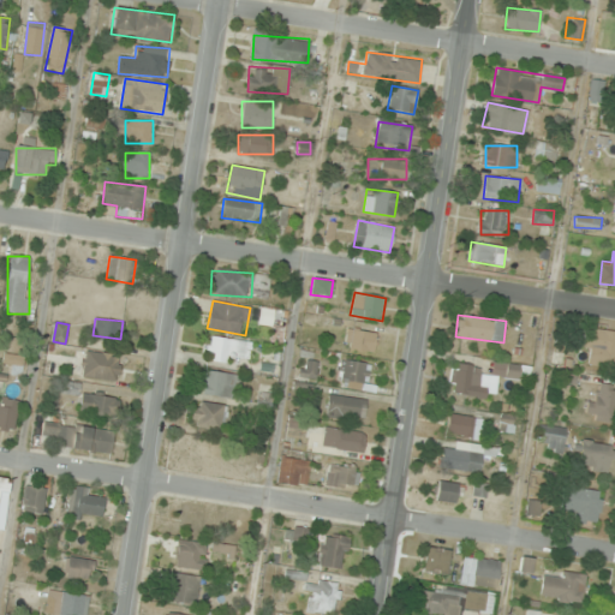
[(344,347),(374,352),(377,333),(347,328),(344,347)]
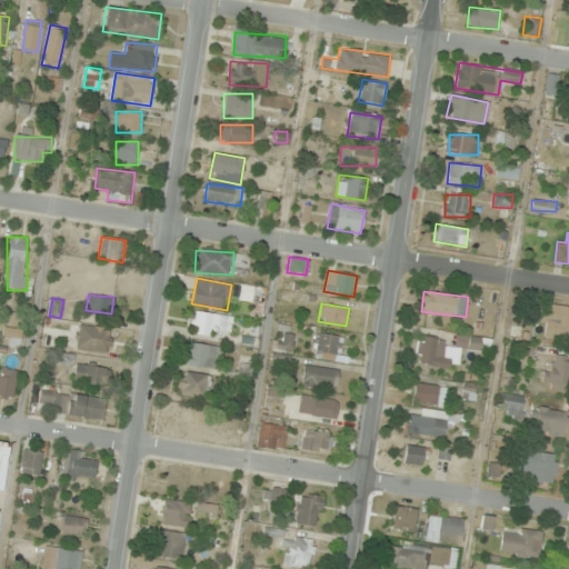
[(541,337),(568,336),(568,305),(541,306),(541,337)]
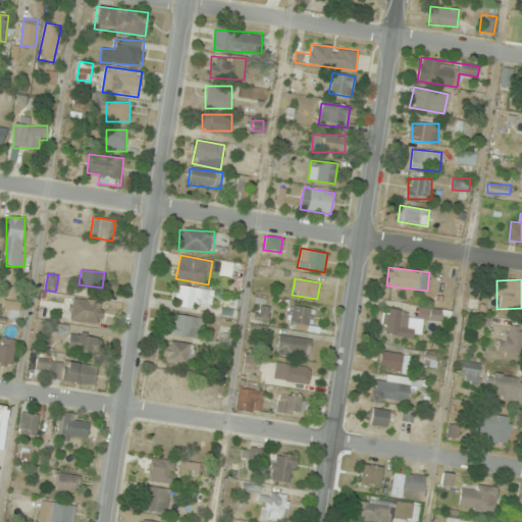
[(176,307),(198,307),(198,301),(213,301),(213,288),(176,288),(176,307)]
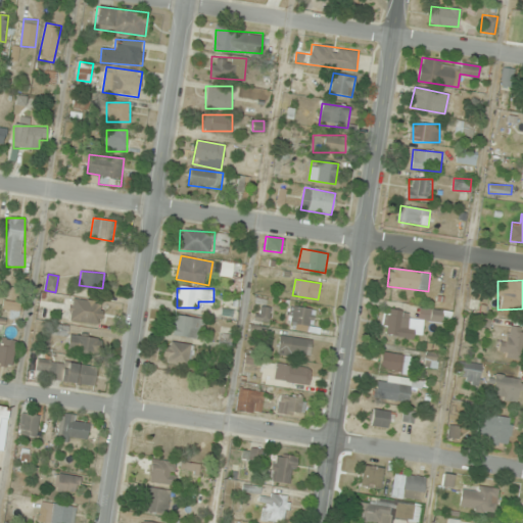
[(69,321),(100,324),(102,302),(72,298),(69,321)]
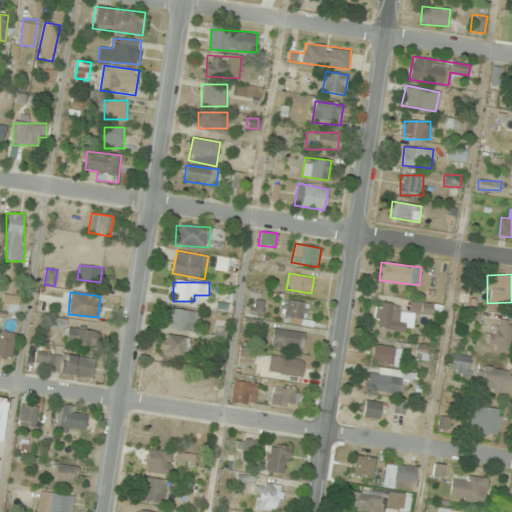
[(10,311),(19,313),(22,297),(4,293),(2,302),(11,304),(10,311)]
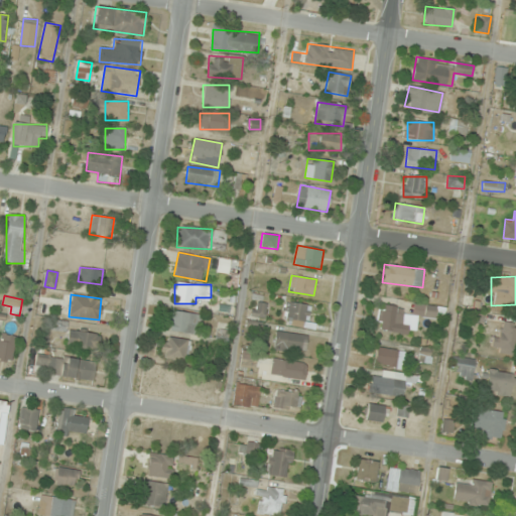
[(253,314),(262,317),(267,305),(258,301),(253,314)]
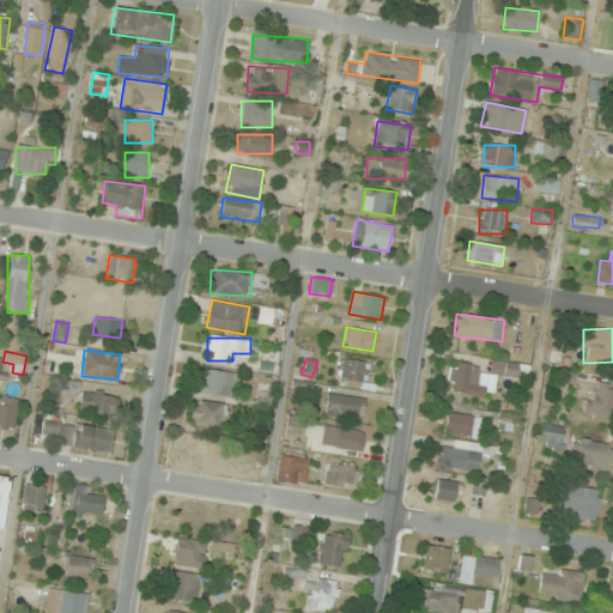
[(366,382),(369,362),(339,358),(337,380),(366,382)]
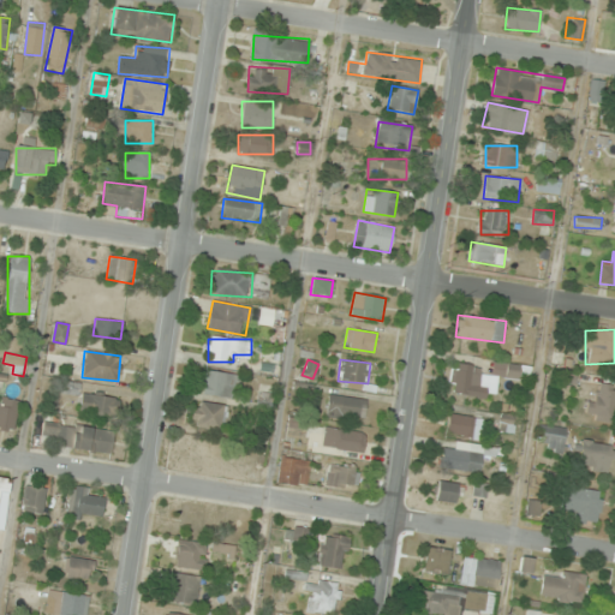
[(530,380),(531,366),(493,362),(493,370),(460,365),(457,395),(496,400),(499,376),(530,380)]
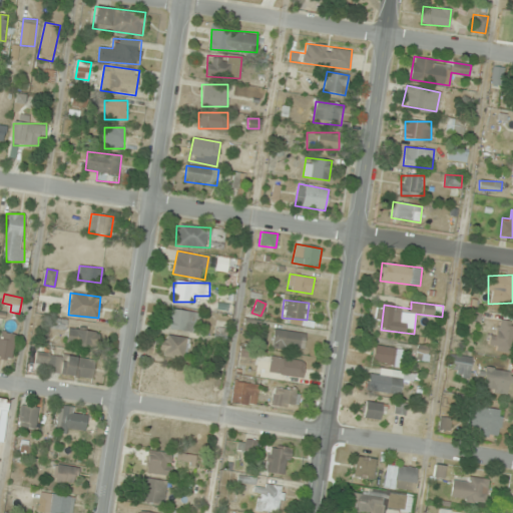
[(196,331),(196,311),(169,311),(169,331),(196,331)]
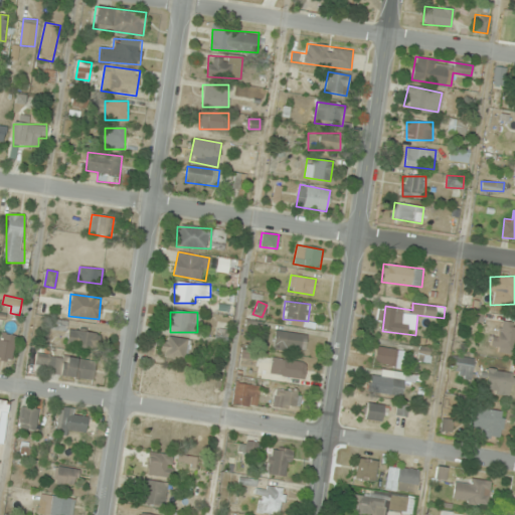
[(68,332),(66,345),(93,349),(95,332),(66,328),(67,321),(51,319),(50,329),(68,332)]
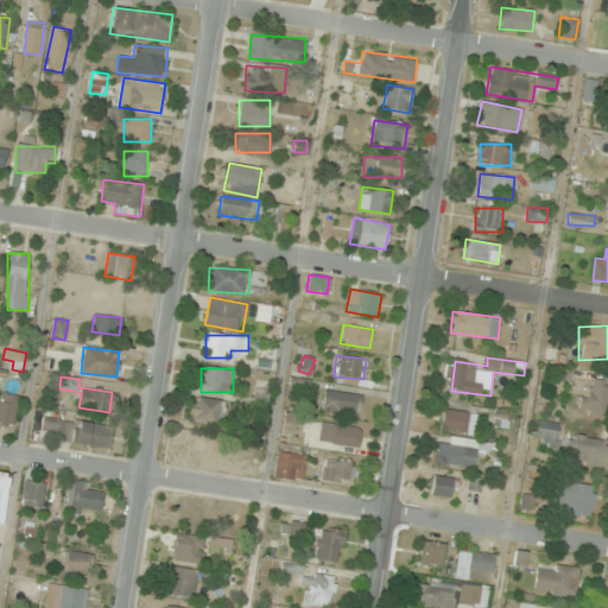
[(607,386),(607,381),(581,382),(582,416),(607,413),(607,386)]
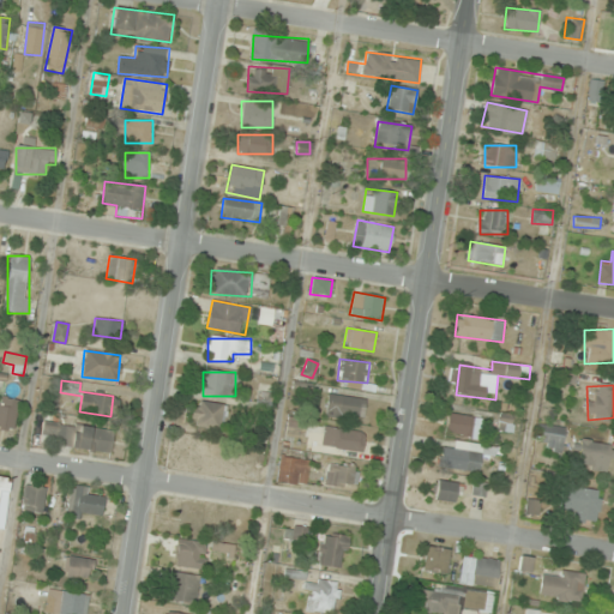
[(362,421),(366,399),(329,393),(325,415),(362,421)]
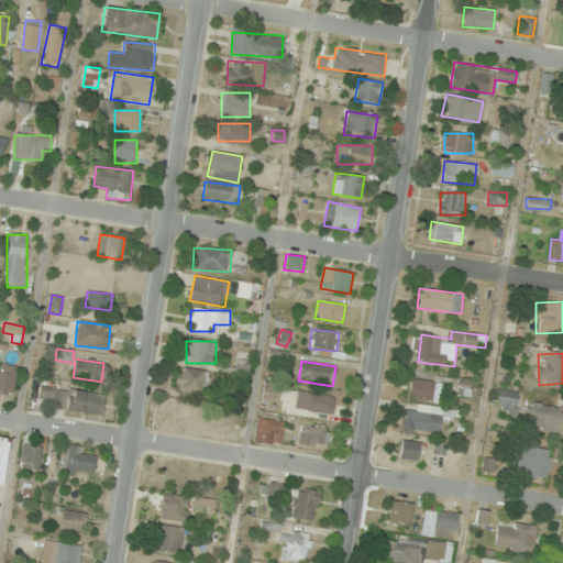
[(0,392),(15,394),(17,364),(0,363),(0,392)]
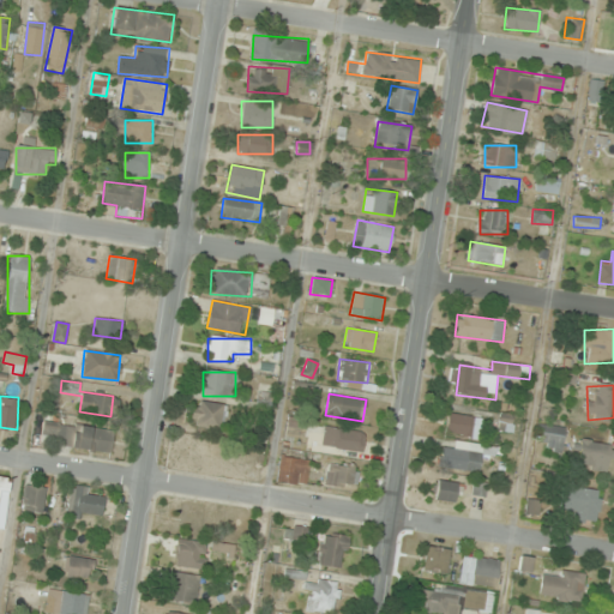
[(224,429),(228,405),(194,401),(192,426),(224,429)]
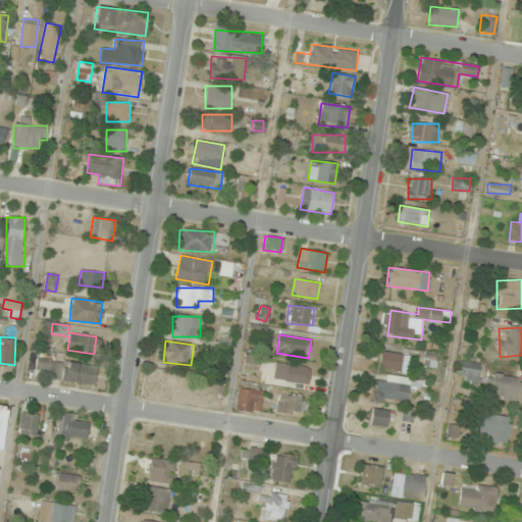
[(404,370),(404,353),(379,353),(379,370),(404,370)]
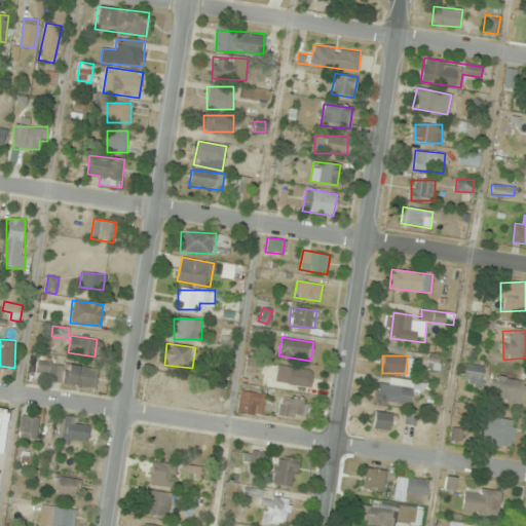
[(245,373),(260,375),(262,361),(247,359),(245,373)]
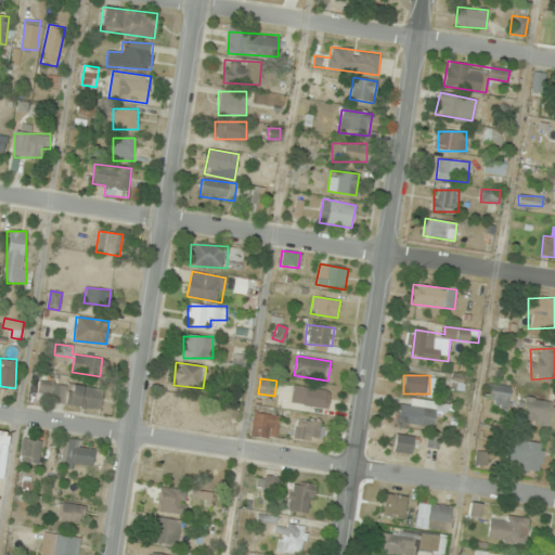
[(101,407),(103,387),(39,382),(38,401),(101,407)]
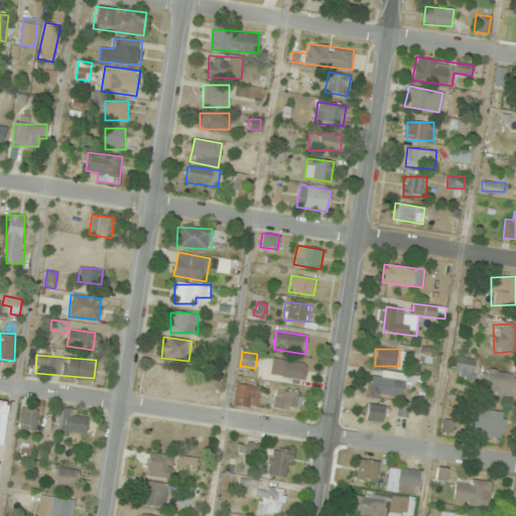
[(454,376),(472,379),(476,359),(457,356),(454,376)]
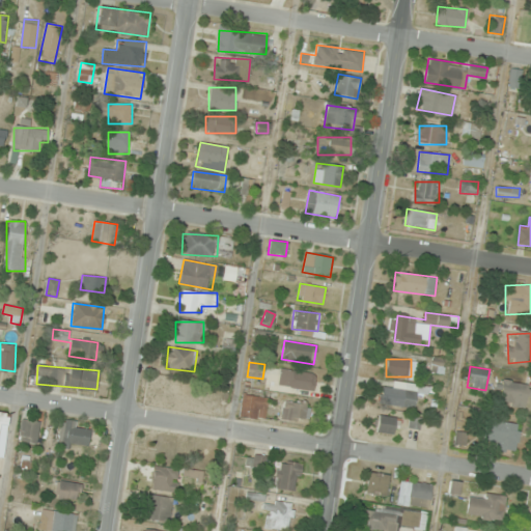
[(279,384),(313,391),(316,374),(282,367),(279,384)]
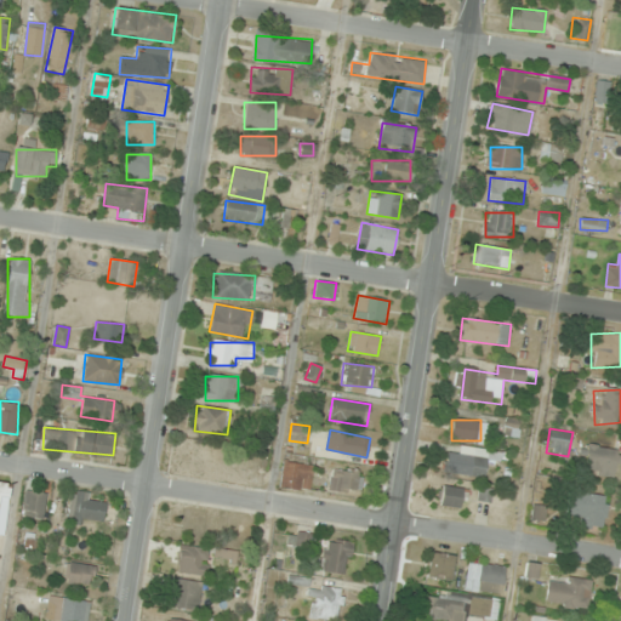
[(616,446),(586,445),(585,473),(616,474),(616,446)]
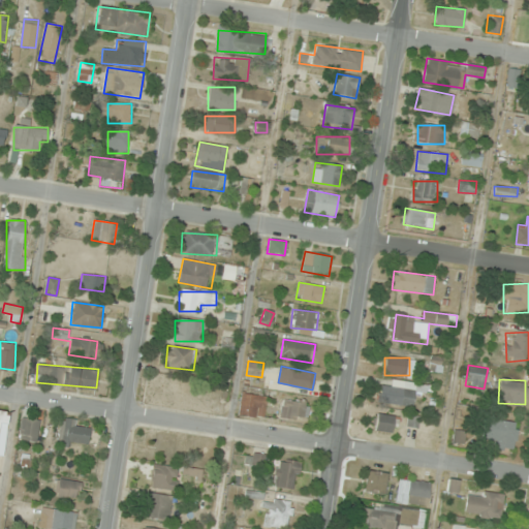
[(402,387),(381,385),(379,402),(412,407),(414,393),(427,395),(428,384),(403,381),(402,387)]
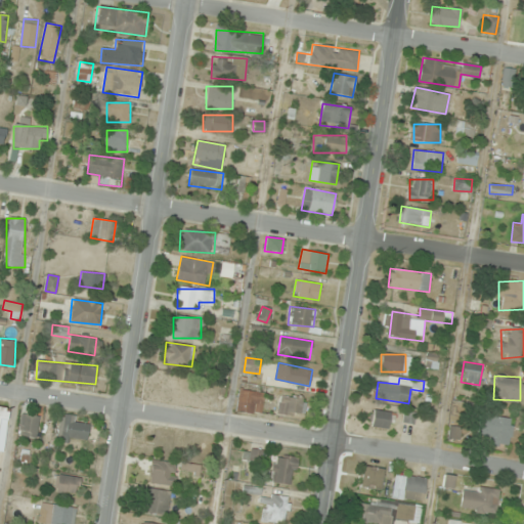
[(263,413),(265,392),(238,389),(236,411),(263,413)]
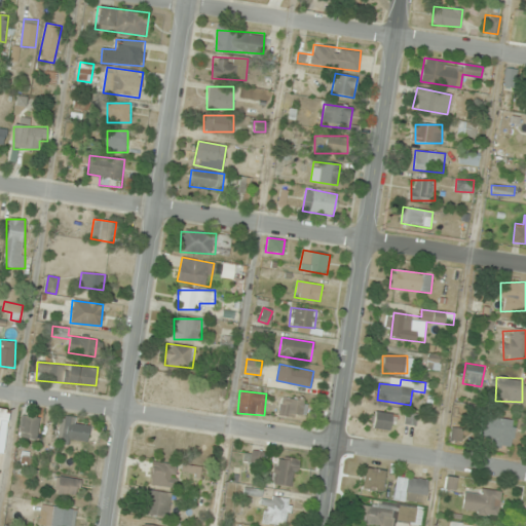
[(302,419),(304,399),(280,396),(278,416),(302,419)]
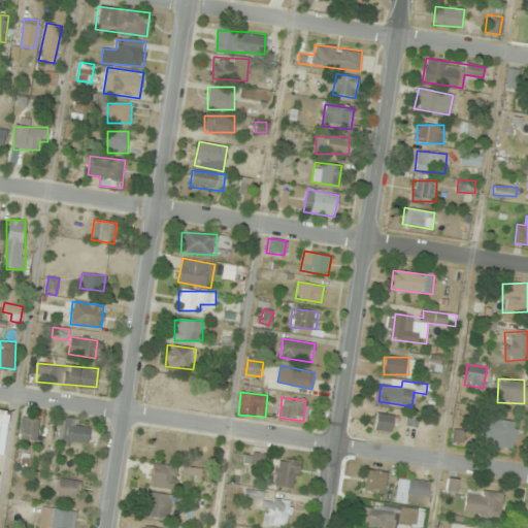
[(0,423),(7,425),(9,410),(0,408),(0,423)]
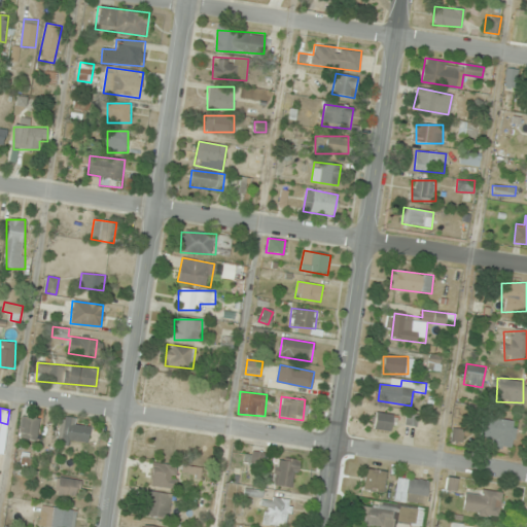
[(392,432),(396,415),(377,411),(374,428),(392,432)]
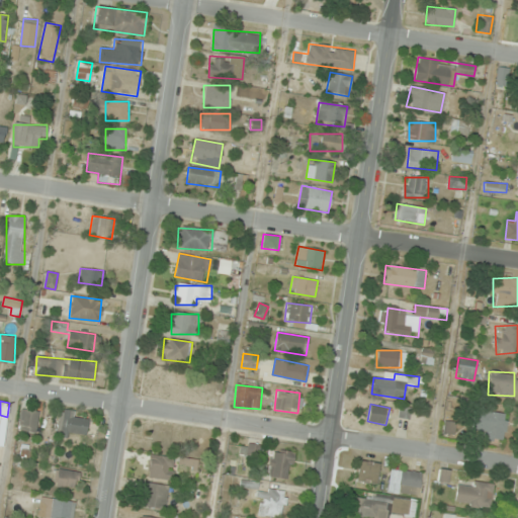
[(18,431),(36,433),(39,411),(21,409),(18,431)]
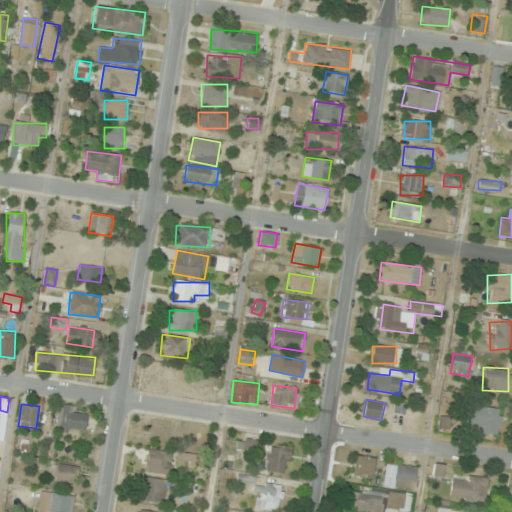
[(477,434),(498,436),(502,409),(470,405),(467,425),(478,426),(477,434)]
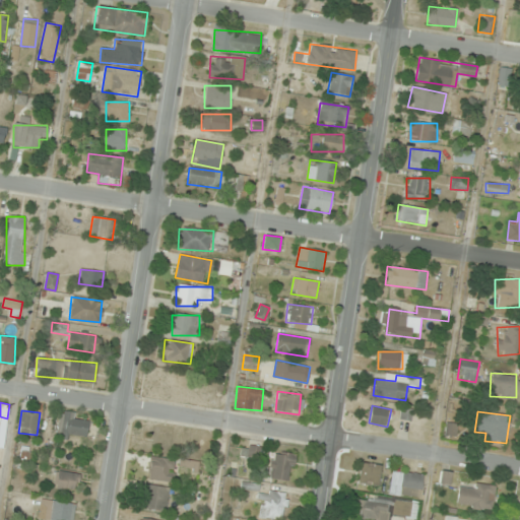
[(85,440),(89,418),(61,413),(57,434),(85,440)]
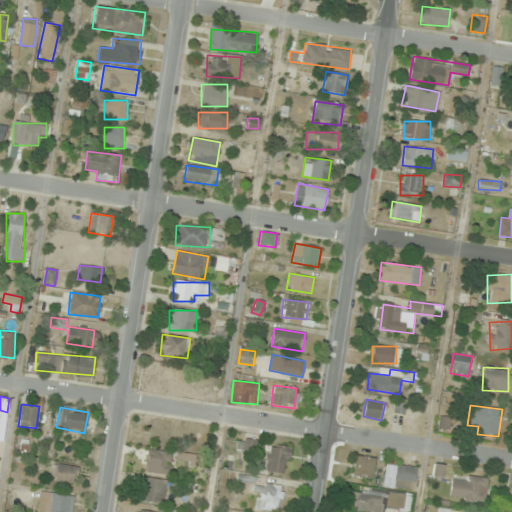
[(264,471),(286,474),(290,447),(268,443),(264,471)]
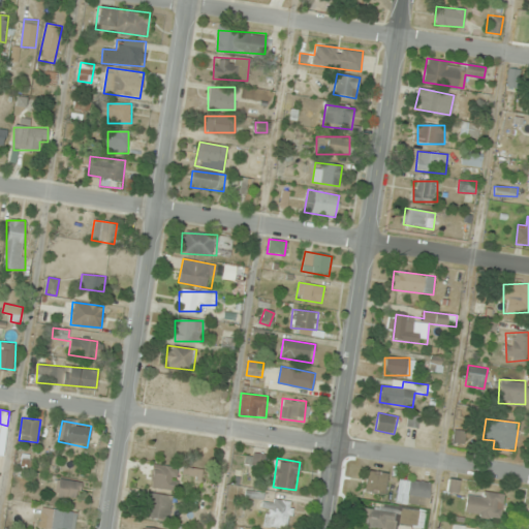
[(150,487),(175,490),(178,467),(153,464),(150,487)]
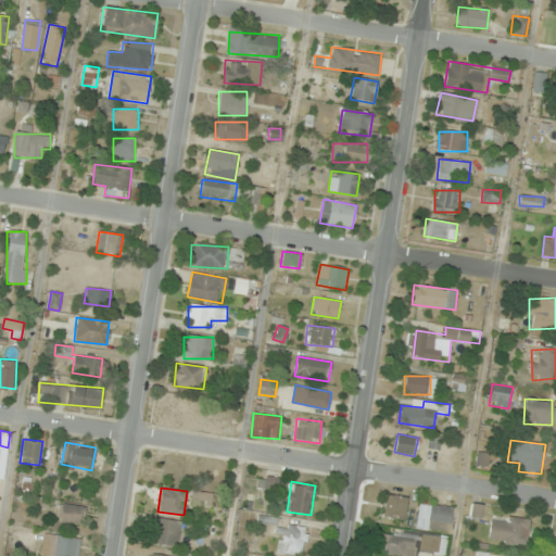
[(382,518),(405,520),(407,496),(384,494),(382,518)]
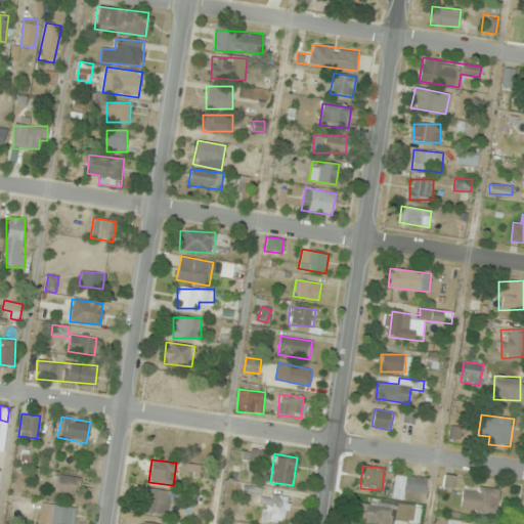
[(393,498),(424,501),(427,477),(395,474),(393,498)]
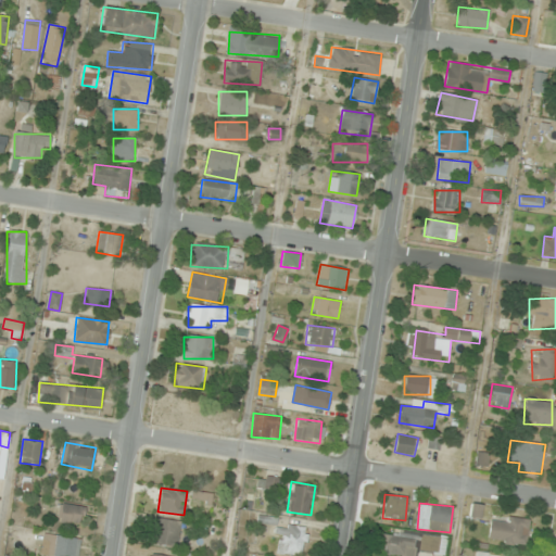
[(60,522),(84,525),(85,506),(62,504),(60,522)]
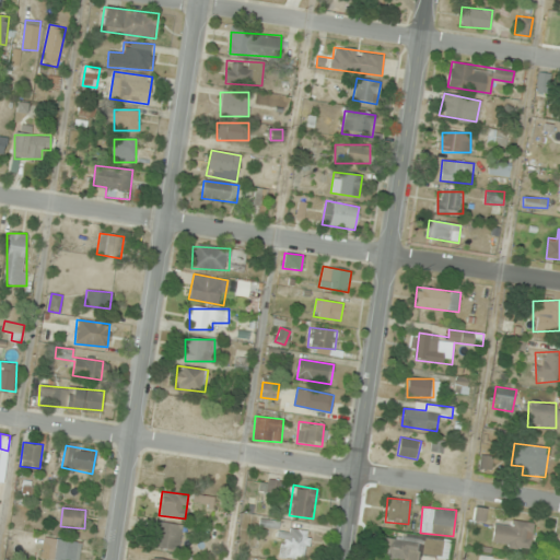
[(183,526),(158,521),(153,546),(177,550),(183,526)]
